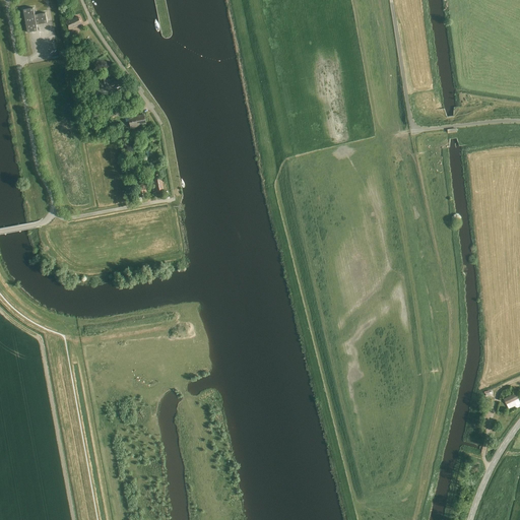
[(34,8),(24,9),(23,9),(27,33),(38,30),(37,24),(48,22),(46,12),(35,14),(34,8)]
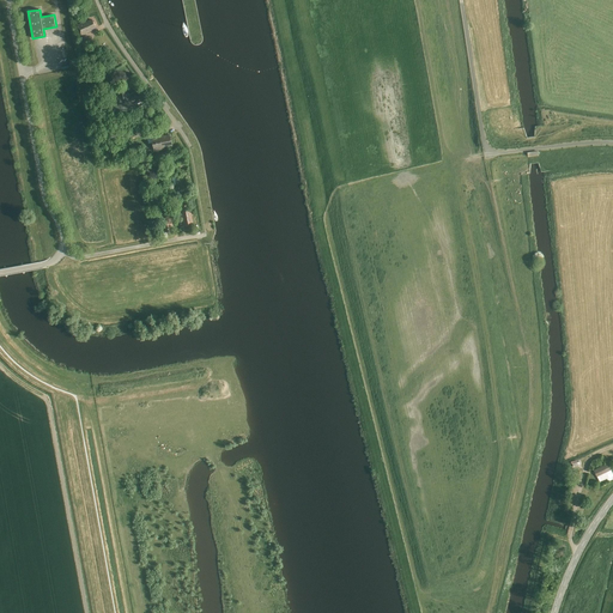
[(91,30),(96,28),(92,19),(87,22),(86,20),(78,25),(83,36),(92,31),(91,30)]
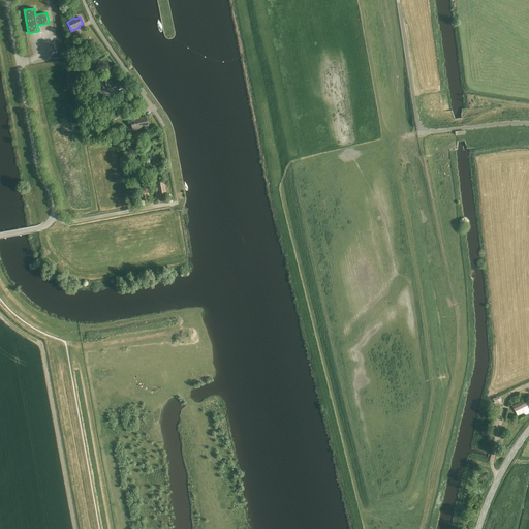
[(107,76),(105,75),(106,85),(107,85),(109,85),(109,84),(111,88),(115,87),(123,84),(120,78),(112,82),(112,81),(111,81),(110,79),(110,78),(110,76),(109,76),(107,76)]
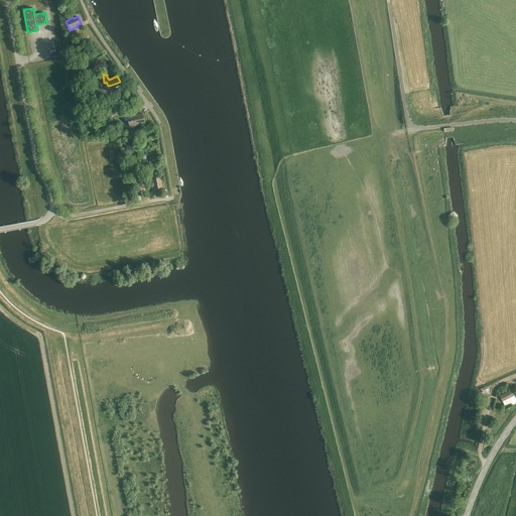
[(95,96),(110,93),(109,87),(94,90),(95,96)]
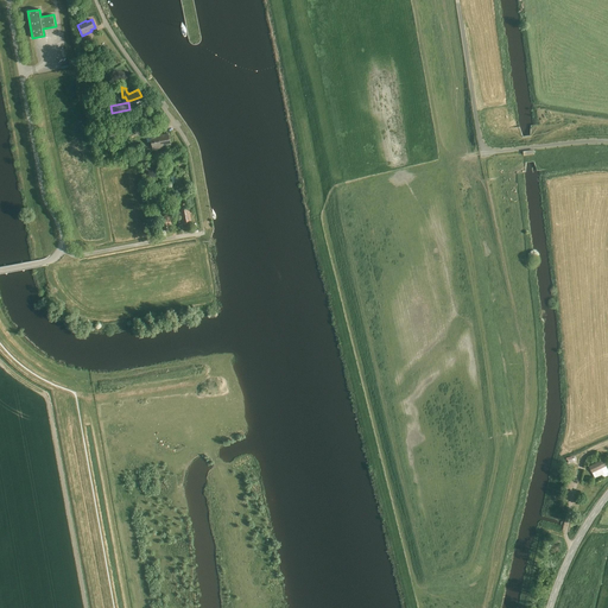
[(164,146),(171,144),(169,134),(162,135),(162,134),(151,137),(153,150),(164,147),(164,146)]
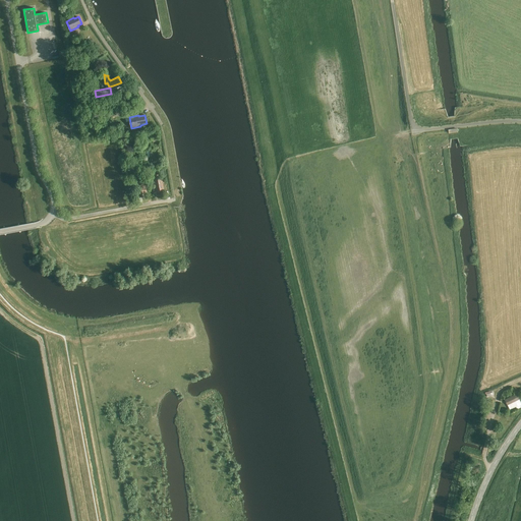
[(160,178),(154,179),(156,190),(158,190),(158,191),(163,191),(163,189),(164,189),(162,177),(160,178)]
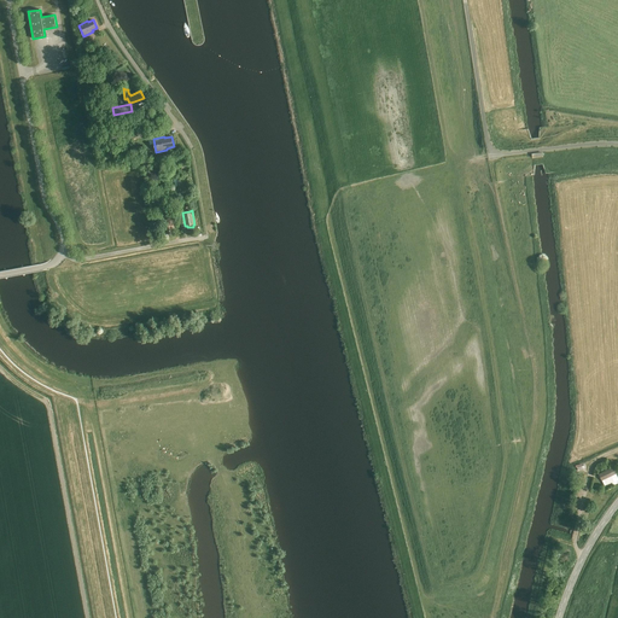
[(173,228),(174,228),(172,215),(162,216),(164,229),(167,229),(167,232),(173,231),(173,228)]
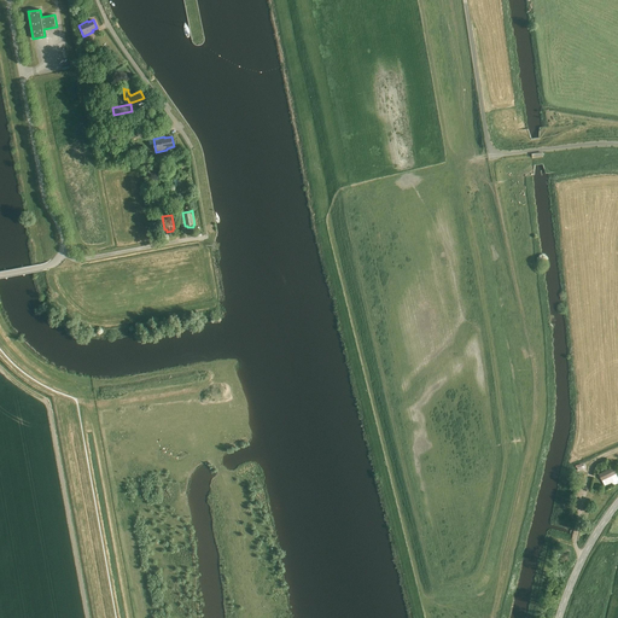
[(617,476),(613,467),(599,474),(605,485),(612,482),(613,485),(617,483),(617,476)]
